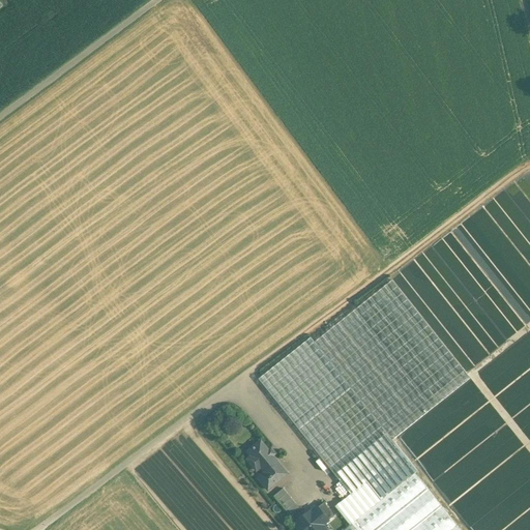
[(381,288),(314,341),(392,440),(460,386),(381,288)]
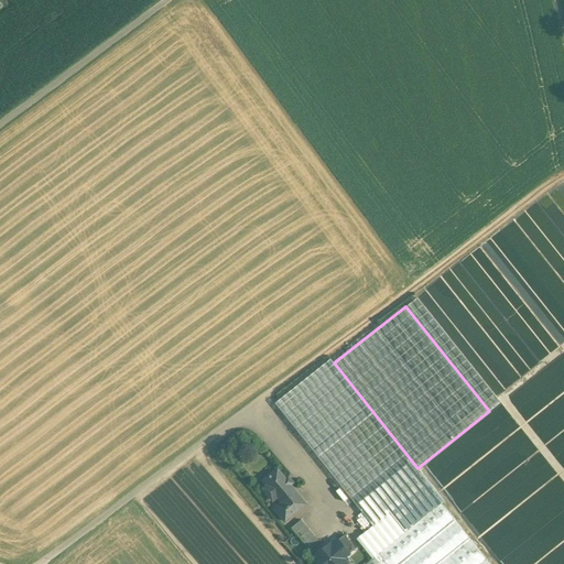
[(563,355),(543,371),(549,378),(549,387),(535,396),(537,415),(532,415),(527,420),(545,444),(560,433),(563,432),(563,355)]
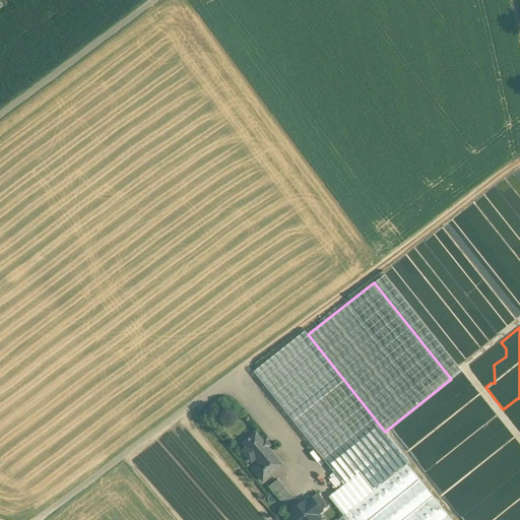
[(308,334),(305,331),(254,372),(344,485),(329,497),(343,516),(337,519),(442,519),(448,516),(406,465),(409,462),(385,432),(308,334)]
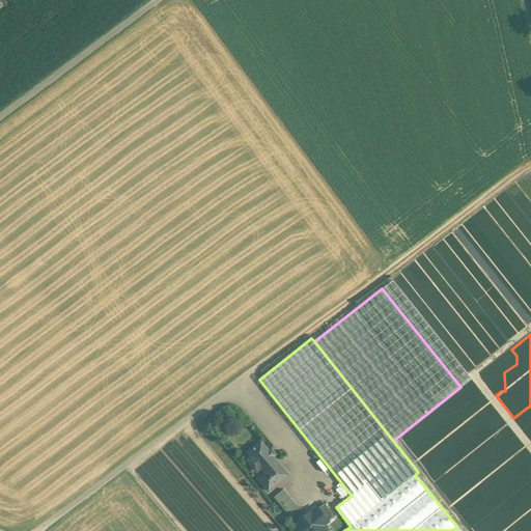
[(457,412),(416,443),(421,475),(428,484),(446,471),(452,505),(453,505),(462,515),(473,507),(476,510),(505,520),(503,525),(506,529),(510,525),(507,522),(509,515),(518,518),(516,521),(530,509),(530,503),(524,494),(528,479),(527,472),(524,471),(519,465),(526,459),(525,452),(515,453),(523,448),(521,434),(515,434),(494,406),(457,412)]
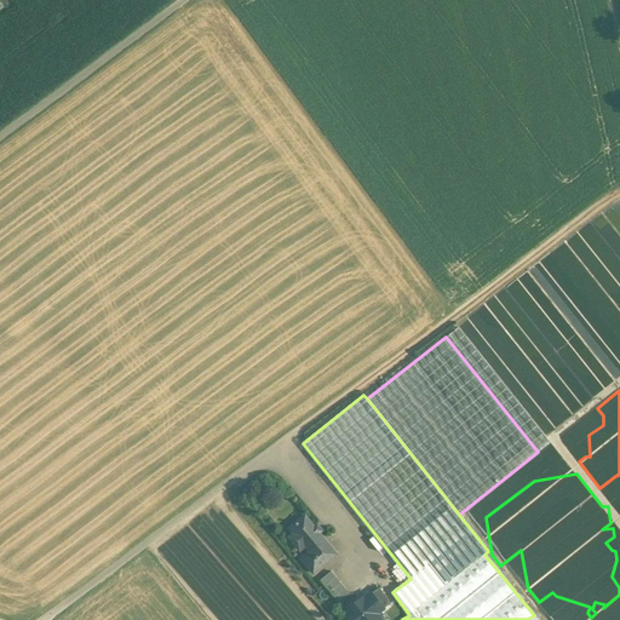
[(305,516),(291,529),(310,552),(326,540),(305,516)]
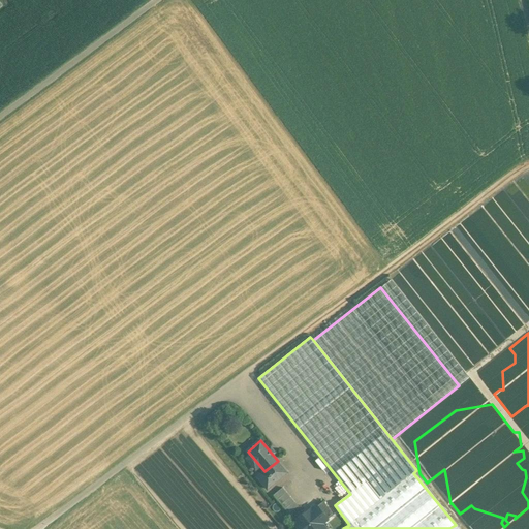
[(265,471),(258,477),(268,489),(269,489),(272,492),(280,486),(276,481),(287,473),(278,461),(265,471)]
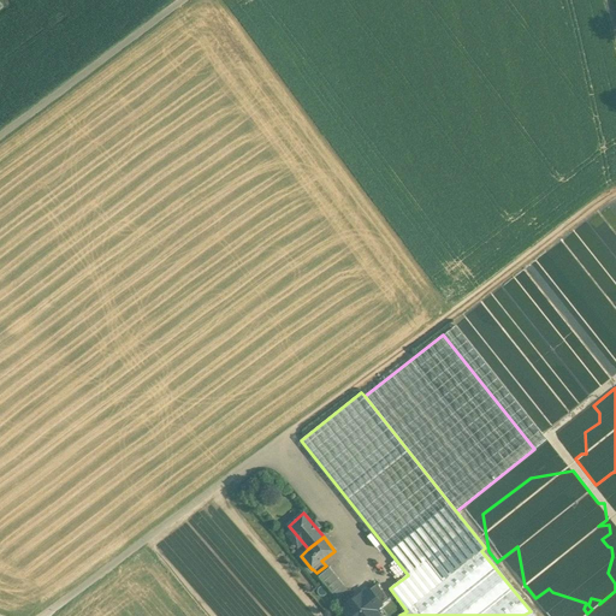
[(348,590),(330,568),(319,576),(337,598),(348,590)]
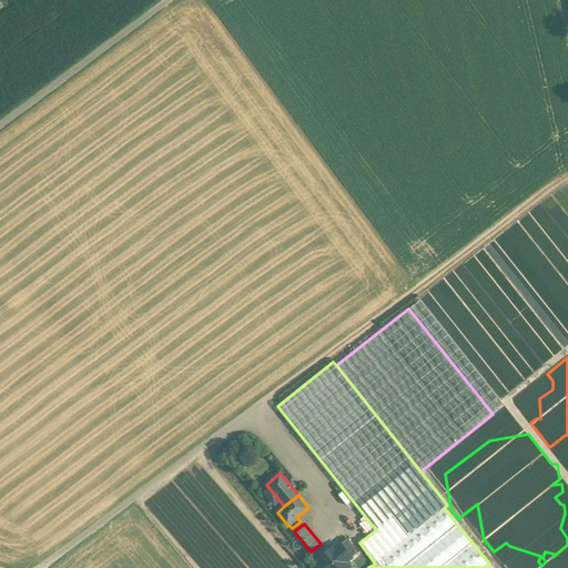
[(351,535),(330,553),(328,553),(316,561),(321,567),(345,567),(343,565),(344,564),(340,558),(357,544),(351,535)]
